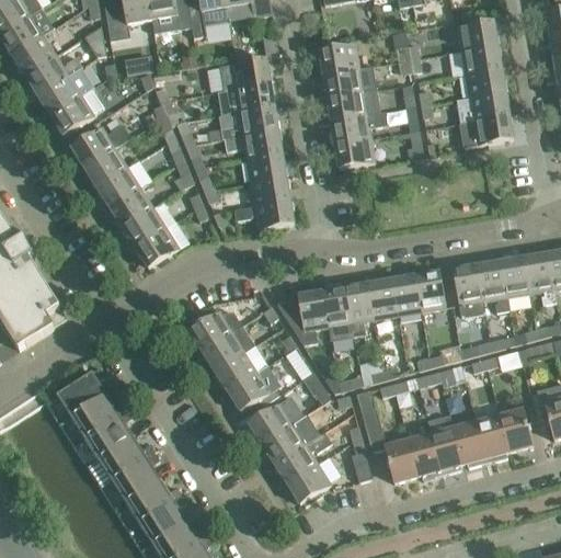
[(0,0),(0,34),(31,15),(38,11),(42,9),(43,8),(37,0),(0,0)]
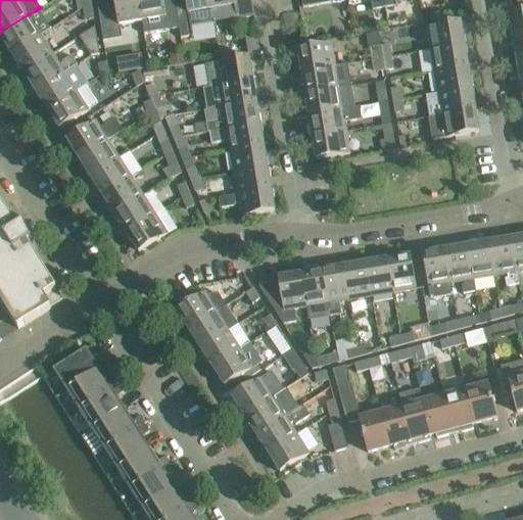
[(76,0),(78,9),(83,6),(92,5),(91,0),(76,0)]
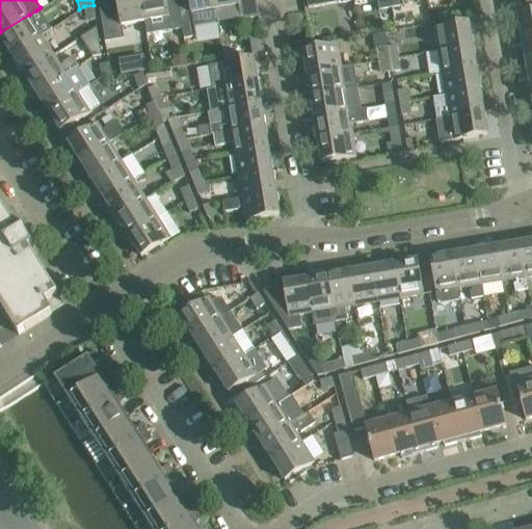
[(100,5),(105,40),(124,36),(122,23),(144,19),(141,0),(116,0),(117,2),(100,5)]
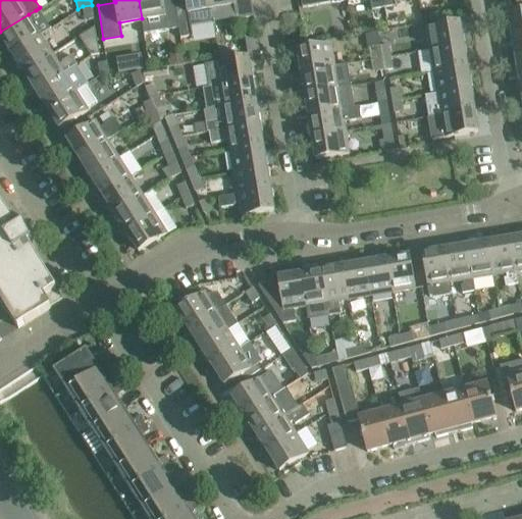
[(139,0),(142,18),(144,32),(166,28),(178,26),(174,0),(163,2),(163,0),(139,0)]
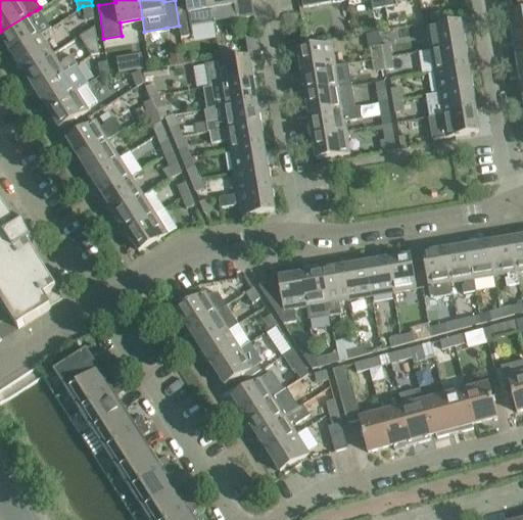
[(175,0),(179,26),(181,35),(192,33),(192,35),(193,35),(191,24),(214,19),(211,7),(210,0),(175,0)]
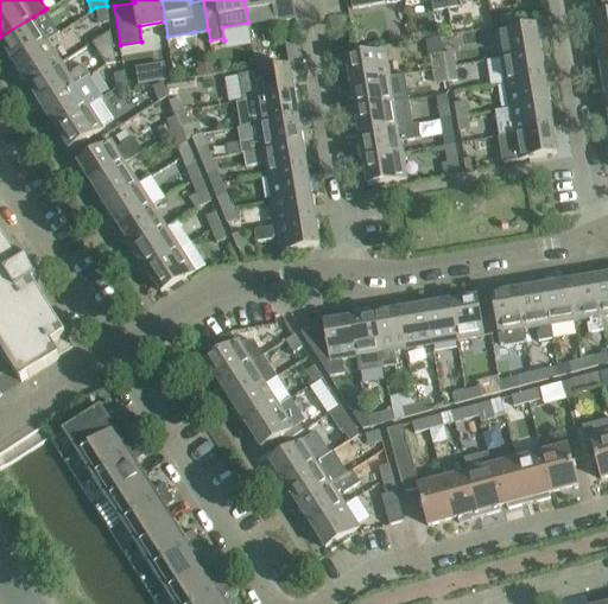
[(245,0),(246,8),(272,4),(276,19),(296,16),(293,0),(245,0)]
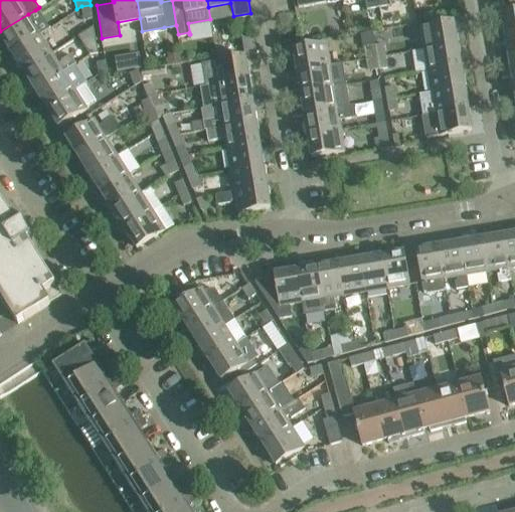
[(83,18),(93,16),(91,5),(81,6),(83,18)]
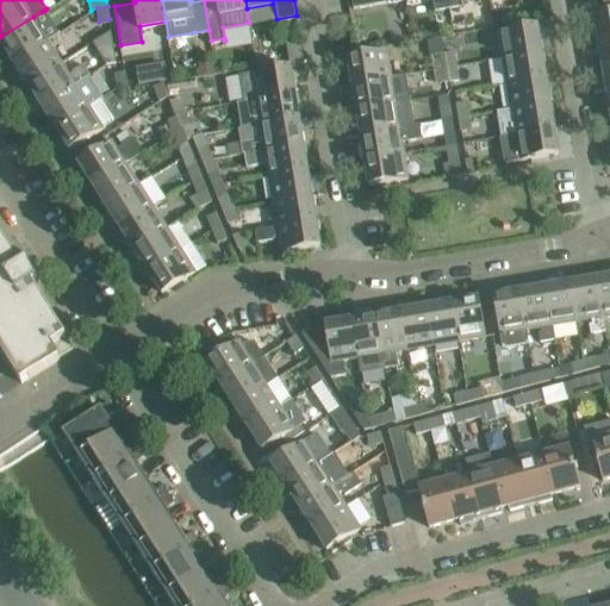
[(609,10),(593,13),(598,39),(609,37),(609,10)]
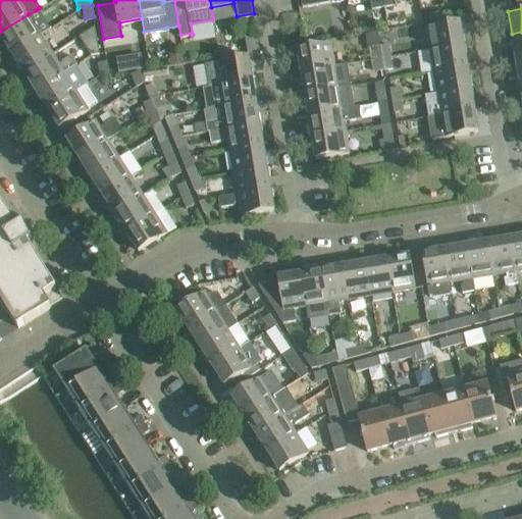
[(29,14),(0,32),(0,33),(11,51),(40,33),(29,14)]
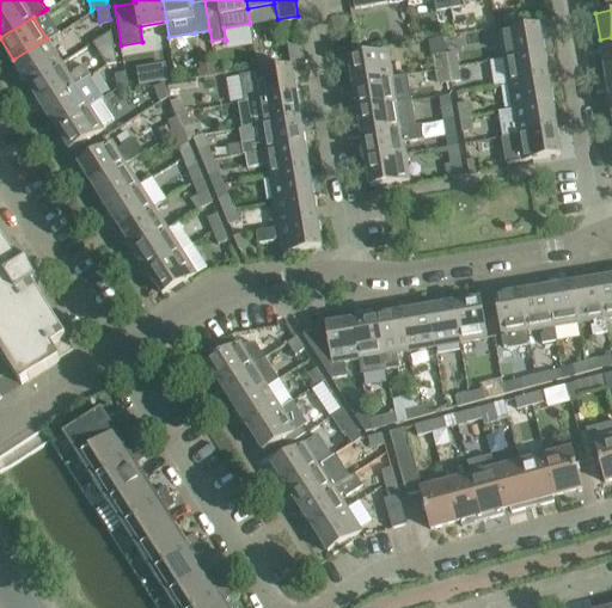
[(500,29),(505,56),(544,49),(539,23),(500,29)]
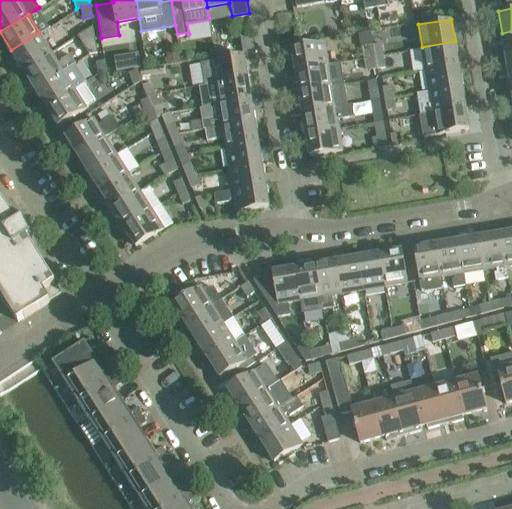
[(93,24),(77,34),(89,52),(97,51),(93,24)]
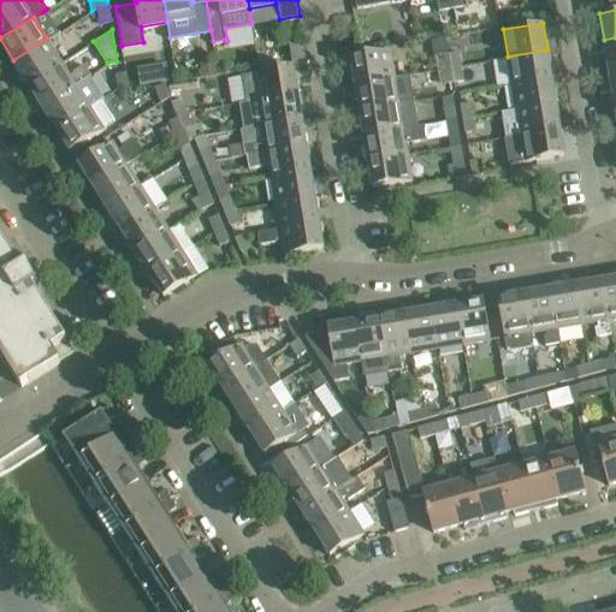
[(615,37),(604,40),(609,65),(615,64),(615,37)]
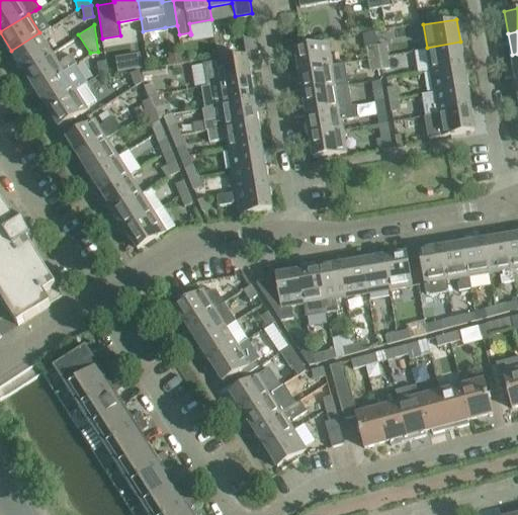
[(39,32),(11,51),(23,70),(52,52),(39,32)]
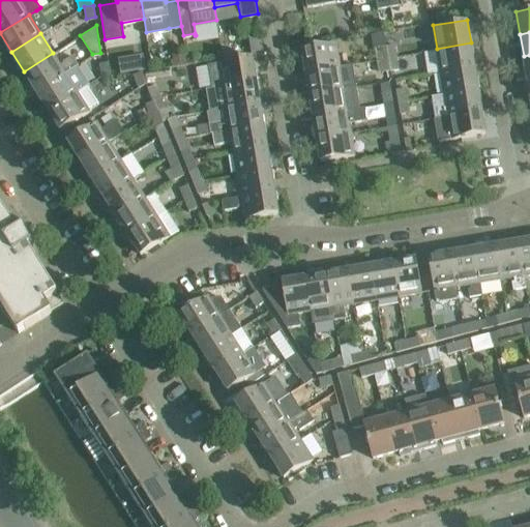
[(301,47),(305,70),(340,64),(335,41),(301,47)]
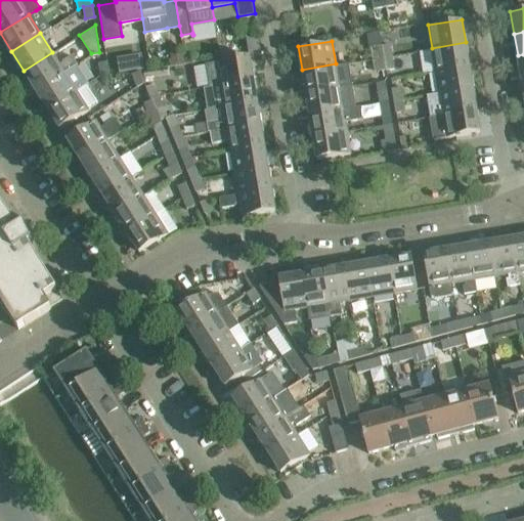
[(382,43),(384,55),(392,54),(390,42),(382,43)]
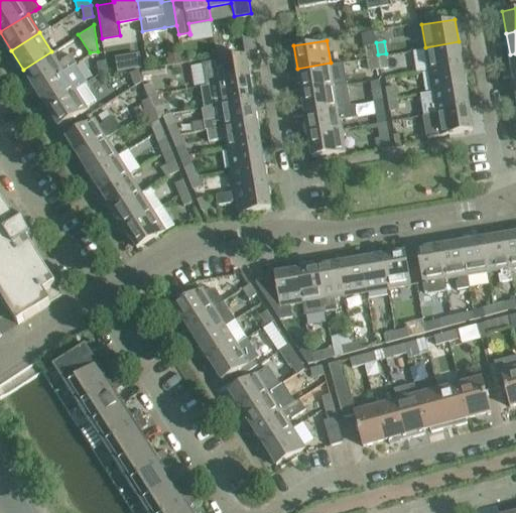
[(462,62),(459,41),(425,47),(428,69),(462,62)]
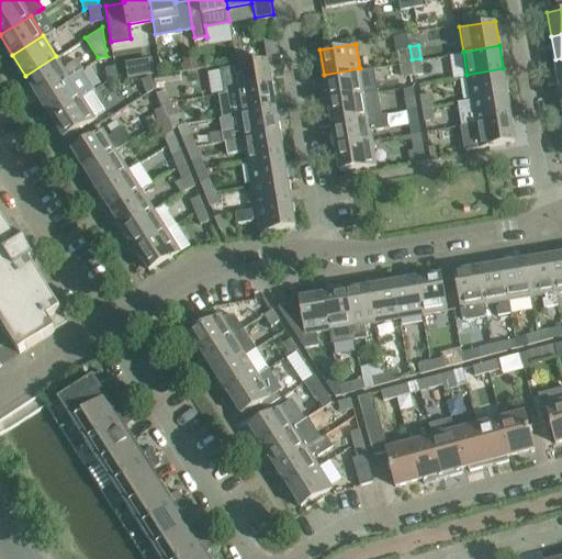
[(401,48),(403,62),(412,59),(409,46),(401,48)]
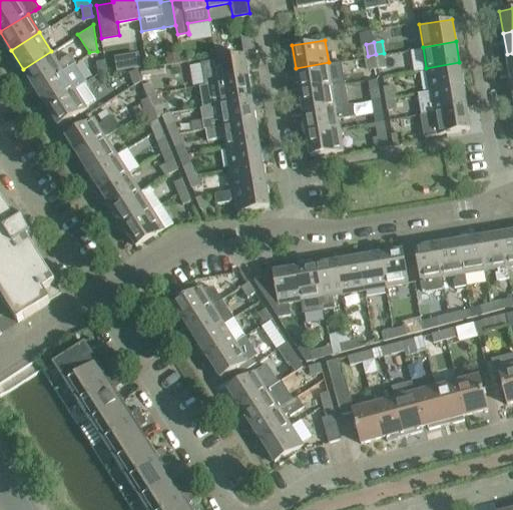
[(51,51),(23,69),(35,87),(63,69),(73,63),(75,61),(70,52),(57,60),(51,51)]
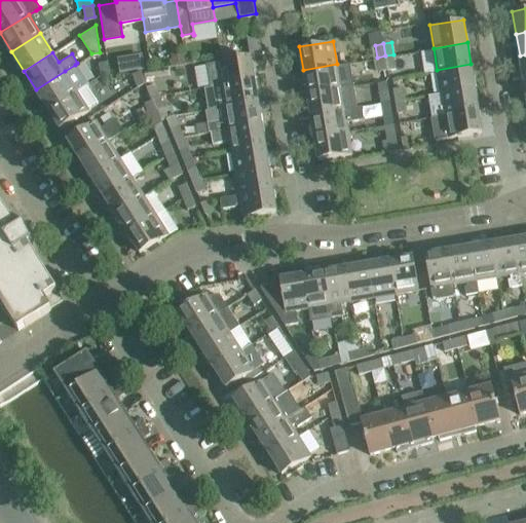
[(142,52),(130,54),(133,69),(145,67),(142,52)]
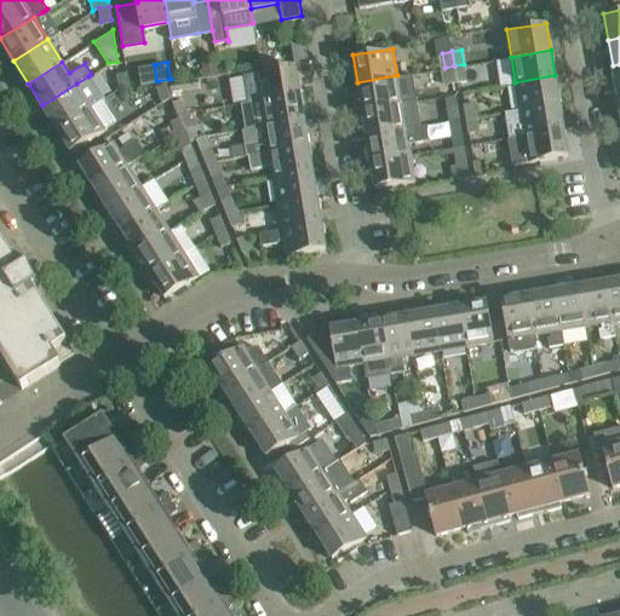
[(296,64),(244,74),(247,99),(248,101),(259,98),(299,92),(296,64)]
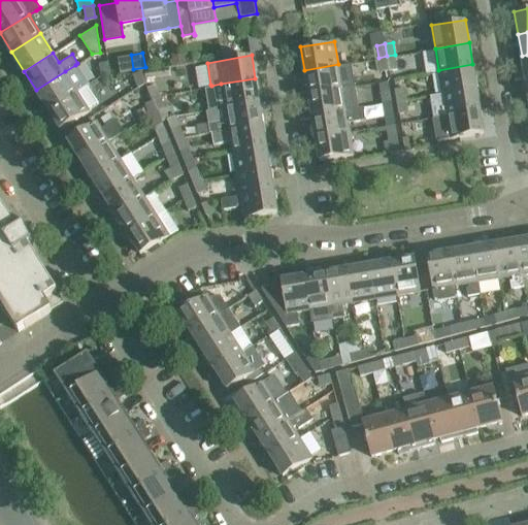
[(387,56),(389,68),(397,67),(395,55),(387,56)]
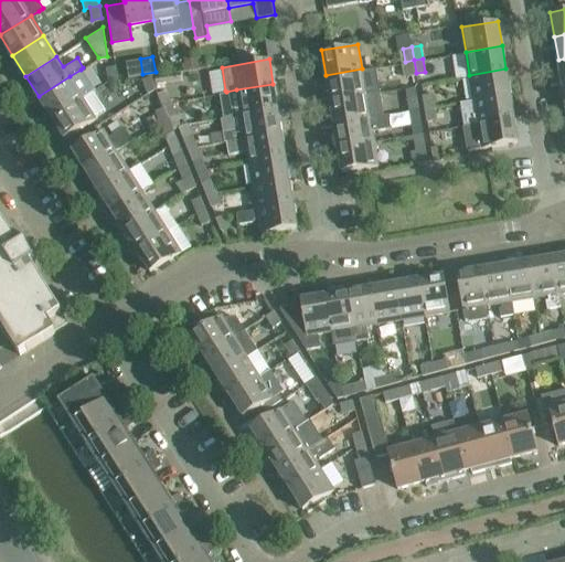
[(407,75),(416,73),(414,60),(405,62),(407,75)]
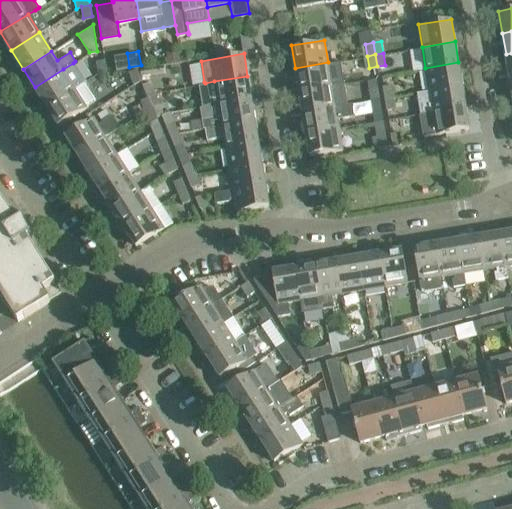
[(107,70),(105,58),(96,60),(98,72),(107,70)]
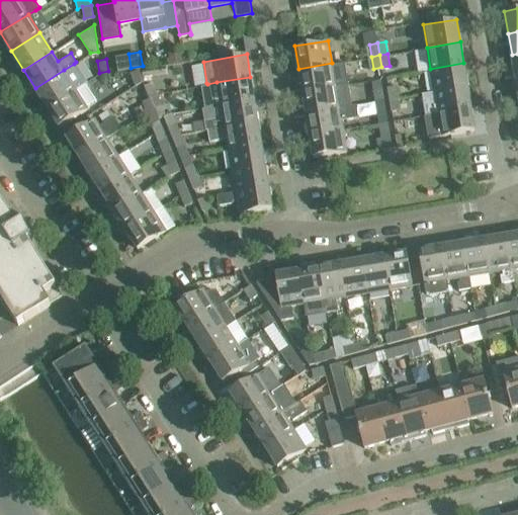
[(344,61),(332,63),(298,69),(303,90),(347,83),(344,61)]
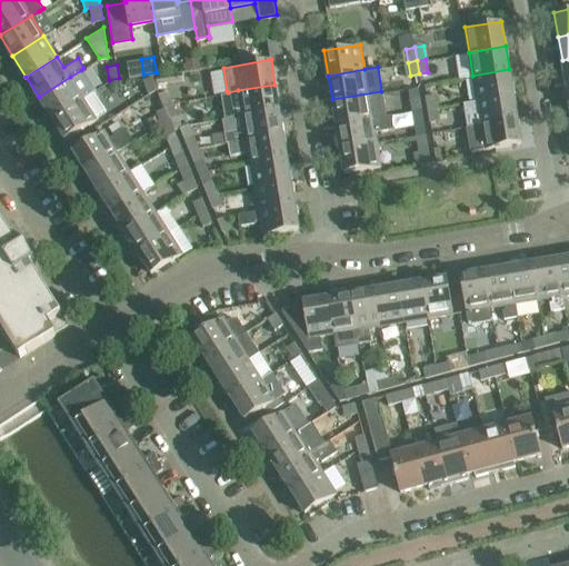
[(472,76),(477,99),(513,93),(509,69),(472,76)]
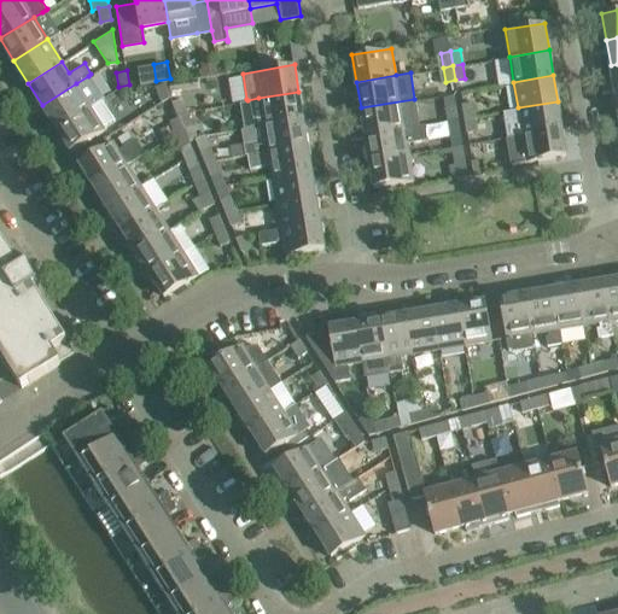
[(76,83),(42,105),(56,127),(89,105),(101,98),(88,76),(76,83)]
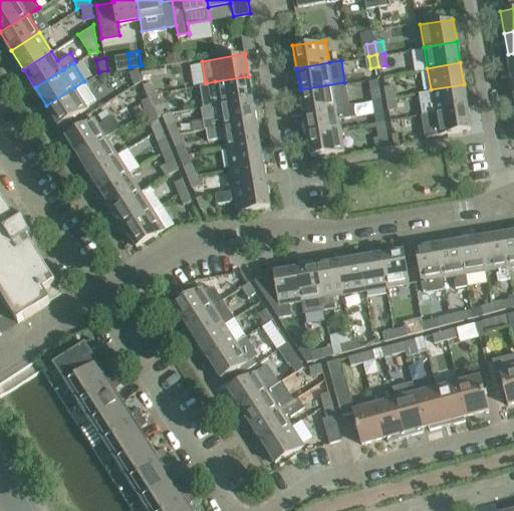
[(165,64),(141,68),(143,76),(166,72),(165,64)]
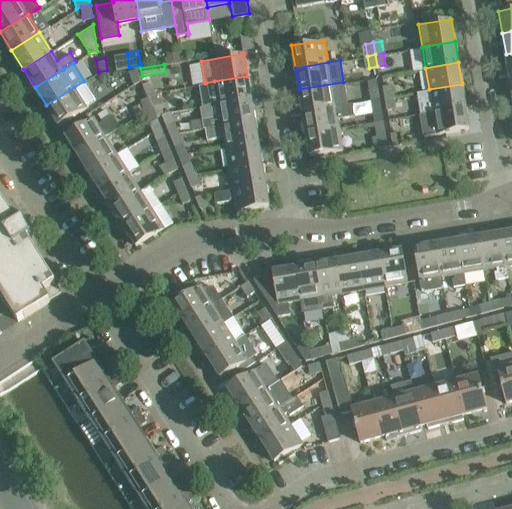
[(137,67),(129,70),(134,83),(142,80),(137,67)]
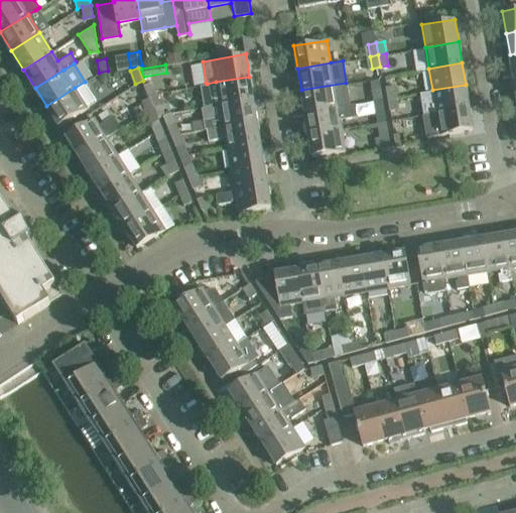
[(207,84),(201,85),(204,106),(220,104),(253,98),(249,77),(207,84)]
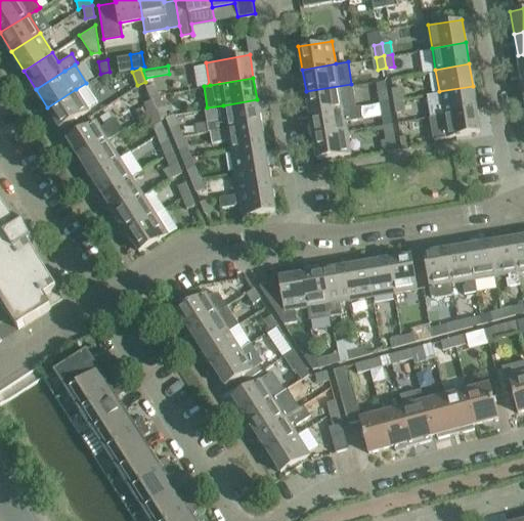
[(146,85),(150,97),(159,93),(155,82),(146,85)]
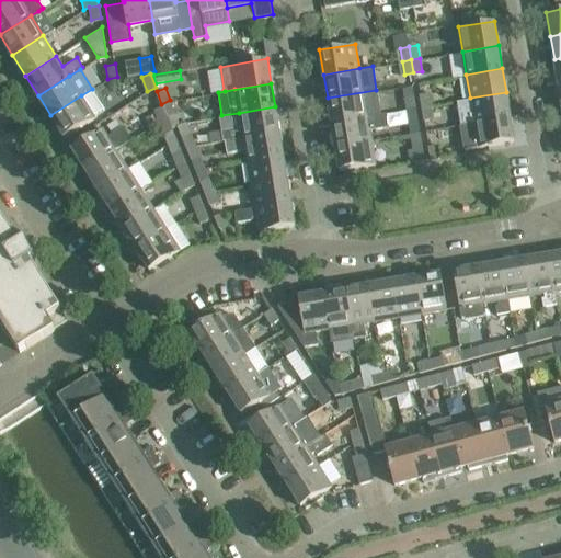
[(81,95),(50,115),(64,136),(94,116),(93,113),(104,106),(92,89),(81,95)]
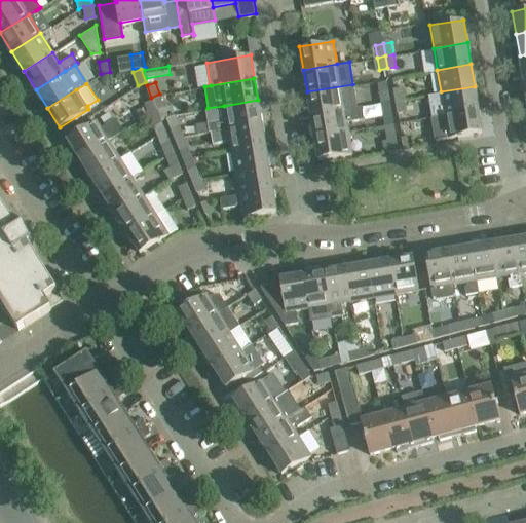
[(352,84),(307,91),(310,113),(357,106),(352,84)]
